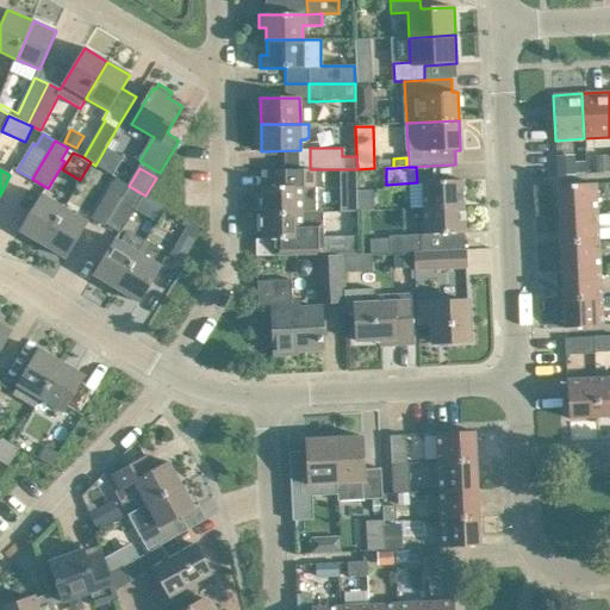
[(278,186),(261,187),(262,213),(300,212),(299,197),(313,197),(313,186),(321,186),(321,169),(310,169),(302,169),(278,170),(278,186)]
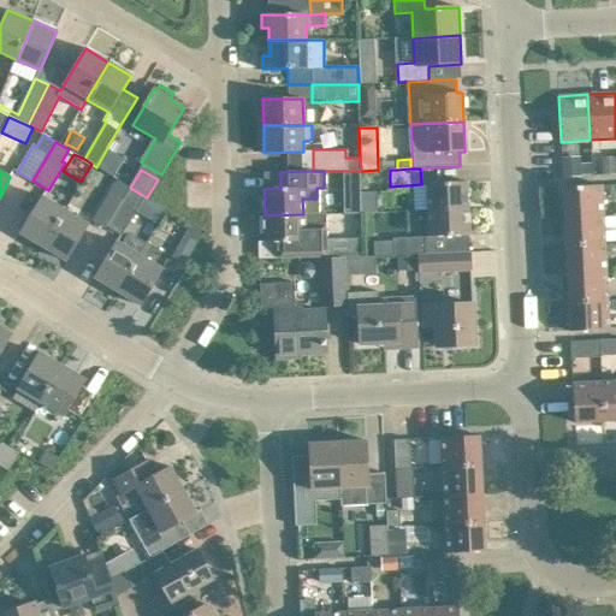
[(345,171),(344,171),(344,190),(361,190),(361,171),(345,171)]
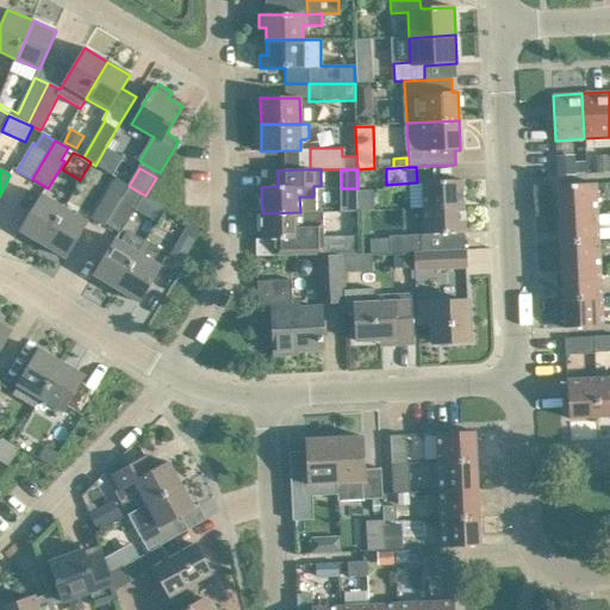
[(105,226),(122,198),(129,186),(117,178),(92,219),(105,226)]
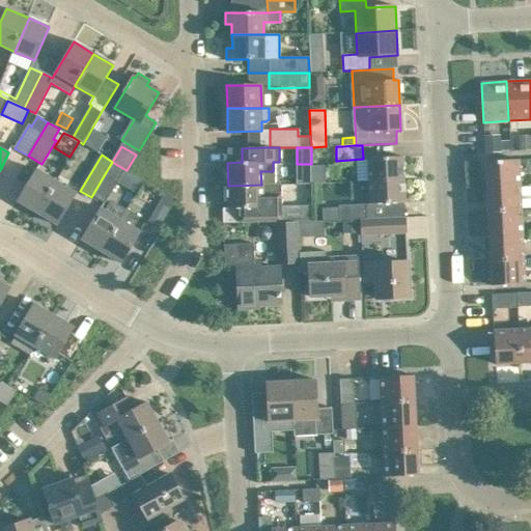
[(402,157),(367,159),(368,182),(403,179),(402,157)]
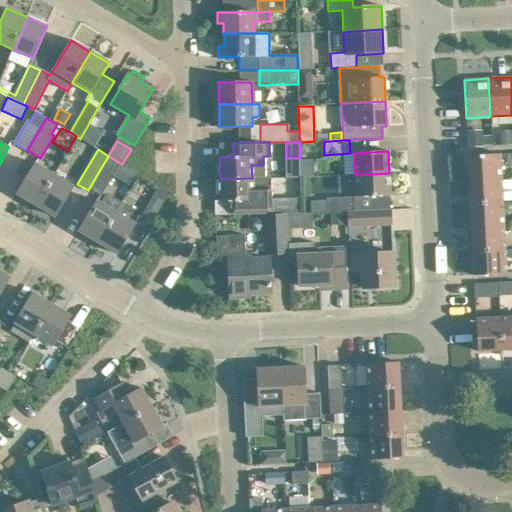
[(500,154),(468,156),(469,180),(501,178),(500,154)]
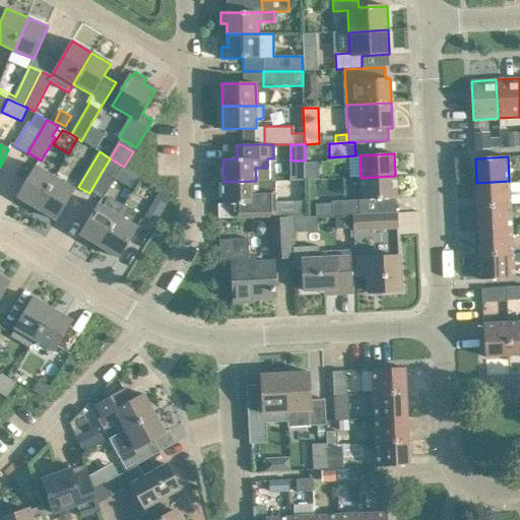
[(113,179),(121,165),(120,165),(110,158),(104,169),(89,192),(101,199),(113,179)]
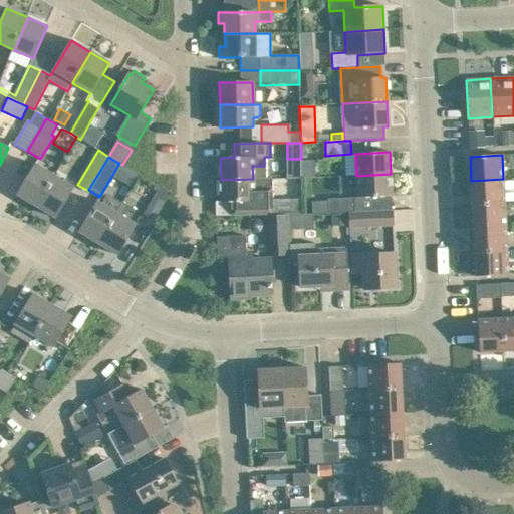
[(314,161),(300,161),(300,178),(314,178),(314,161)]
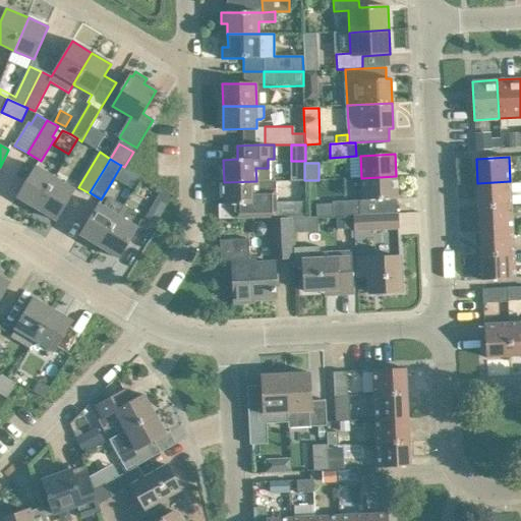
[(37,209),(56,177),(36,166),(17,197),(37,209)]
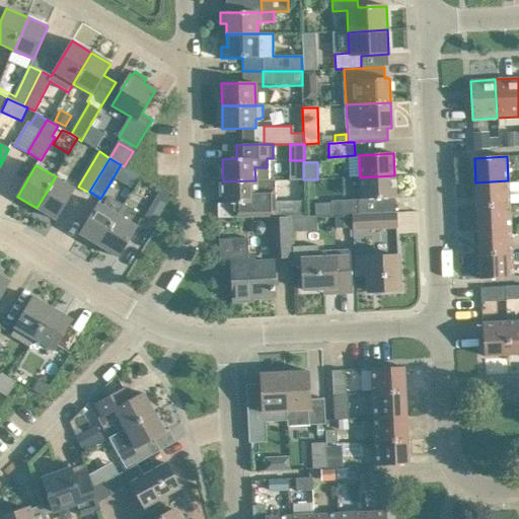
[(395,198),(394,175),(360,177),(361,200),(395,198)]
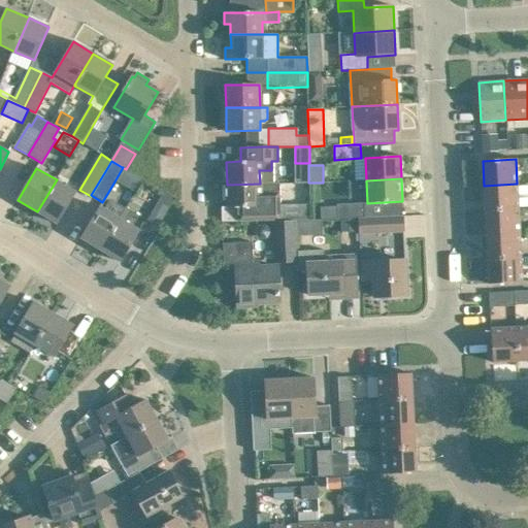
[(76,192),(57,179),(37,211),(57,224),(76,192)]
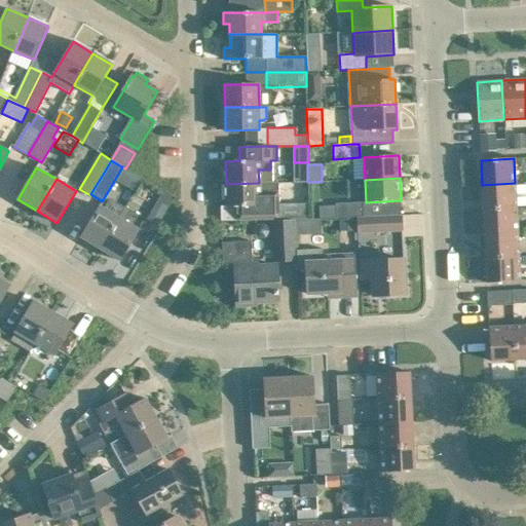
[(145,211),(158,189),(143,181),(130,201),(145,211)]
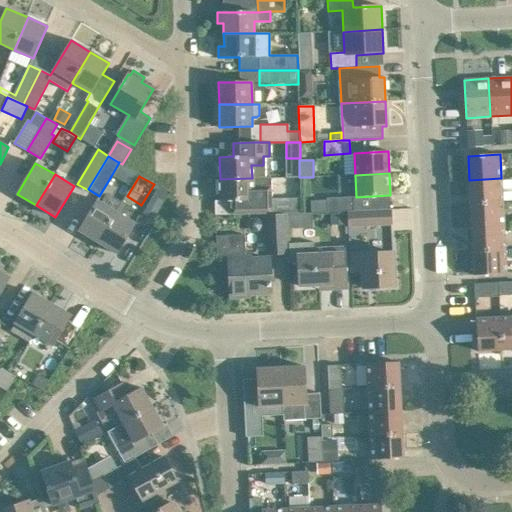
[(252,178),(220,179),(220,201),(235,201),(236,214),(272,214),(272,202),(271,178),(252,178)]
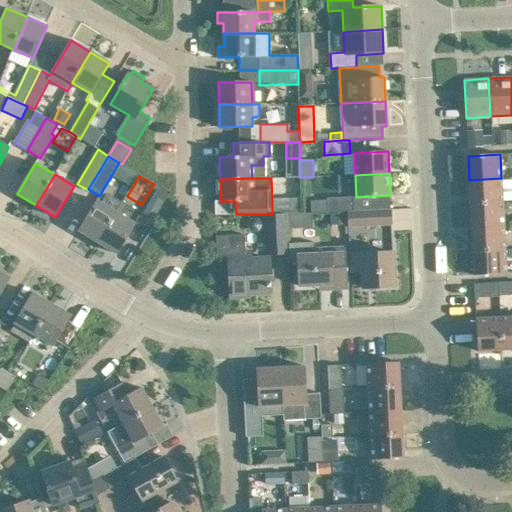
[(501,178),(469,180),(470,203),(502,202),(501,178)]
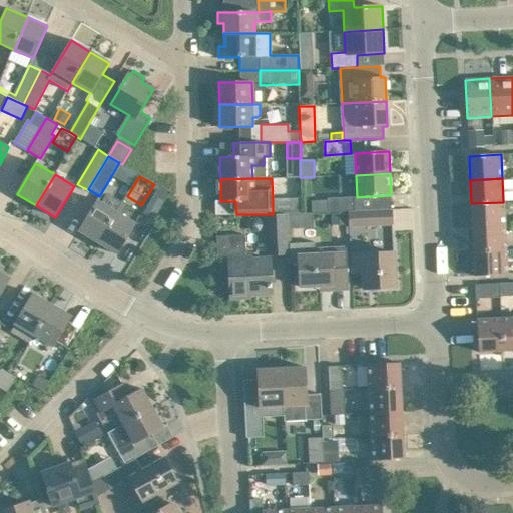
[(170,192),(159,186),(141,217),(151,223),(170,192)]
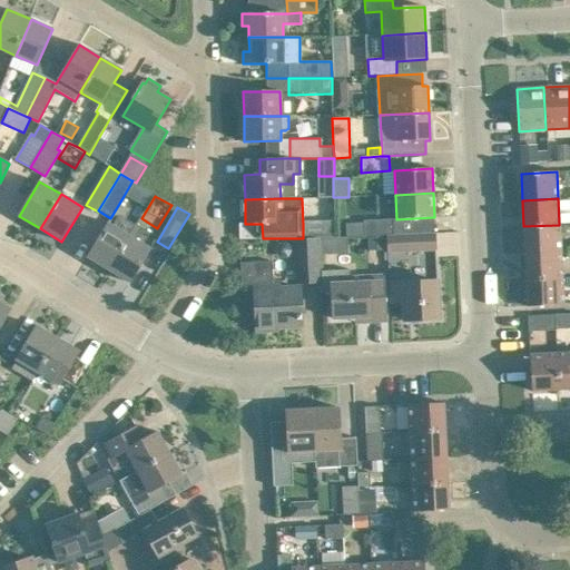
[(364,236),(393,235),(392,219),(363,220),(364,236)]
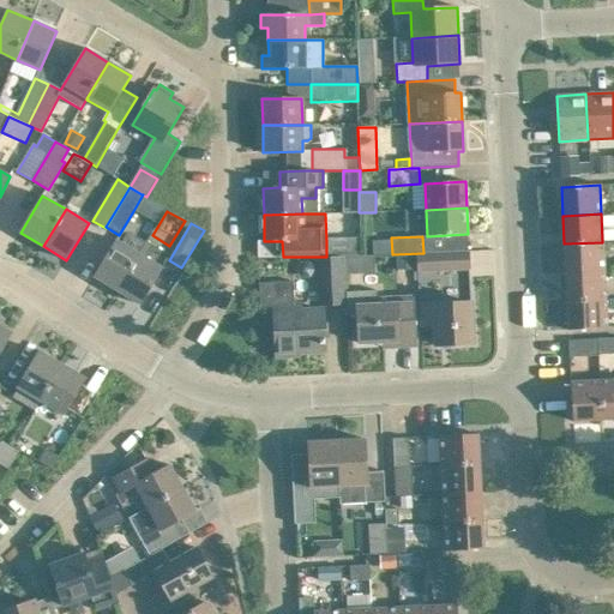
[(116,240),(95,277),(118,292),(139,254),(138,254),(116,240)]
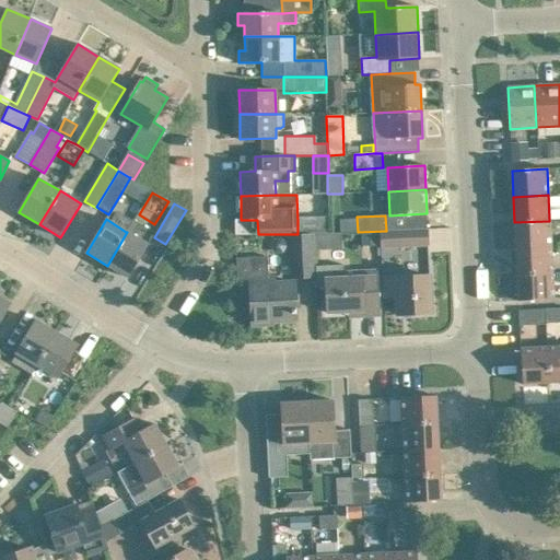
[(128,278),(148,245),(141,241),(148,229),(133,220),(126,232),(127,232),(107,266),(128,278)]
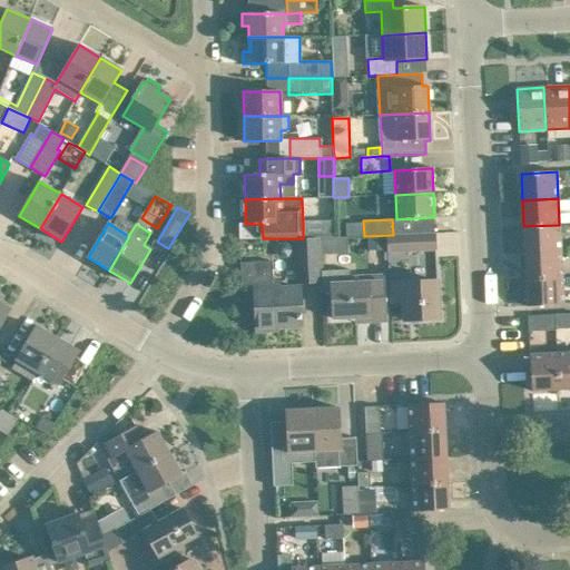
[(333,224),(303,225),(303,238),(303,239),(317,238),(320,238),(322,238),(334,237),(333,224)]
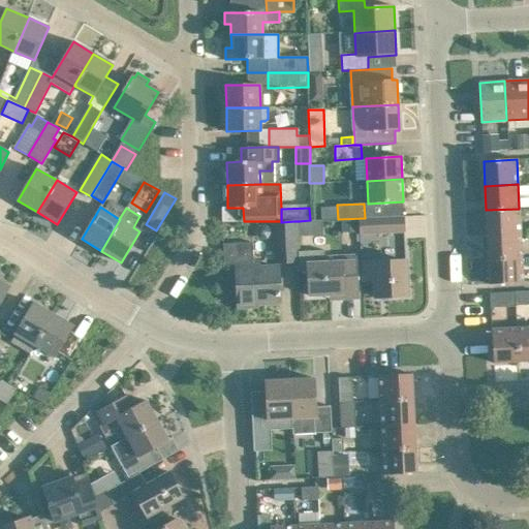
[(486,210),(487,235),(521,234),(519,209),(486,210)]
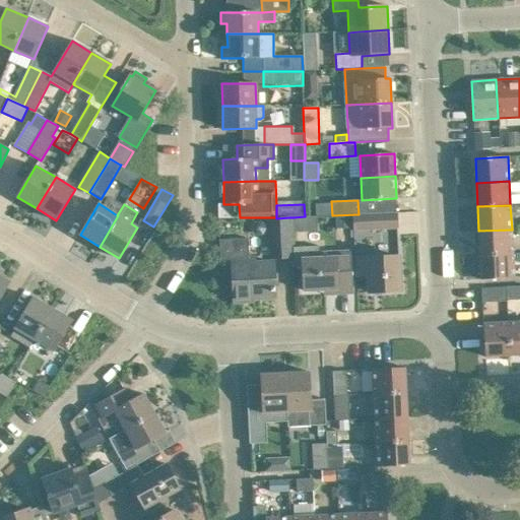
[(397,212),(377,213),(352,215),(353,231),(378,230),(398,229),(397,212)]
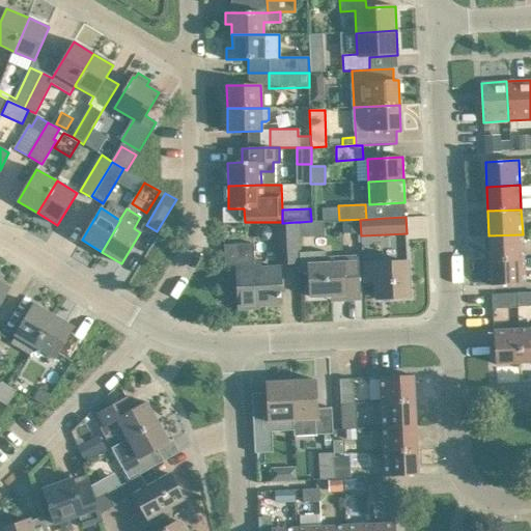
[(359,220),(341,221),(342,233),(360,232),(359,220)]
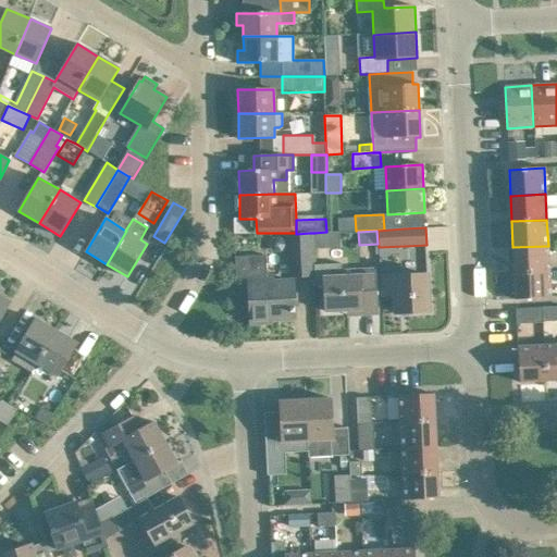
[(312,233),(310,233),(296,234),(289,234),(292,277),(312,276),(311,256),(313,256),(312,233)]
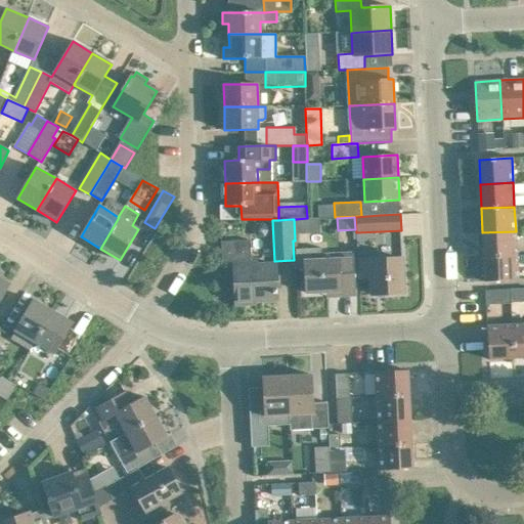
[(482,232),(483,257),(517,256),(516,231),(482,232)]
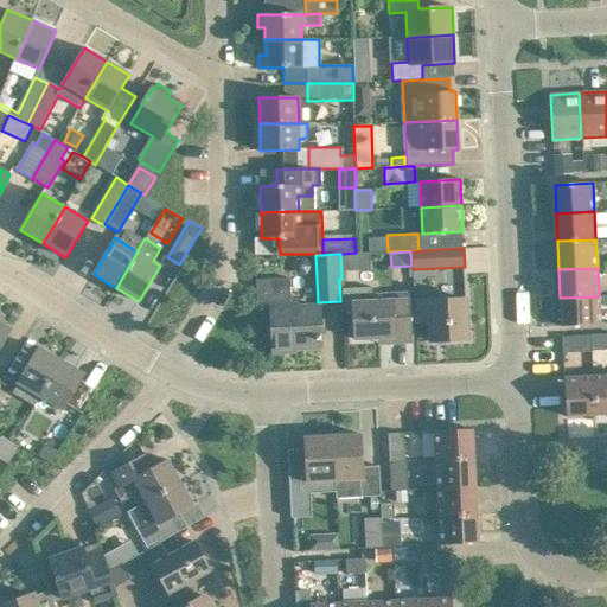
[(272,304),(274,350),(321,347),(320,324),(319,307),(295,307),(295,301),(291,302),(289,279),(256,280),(257,305),(272,304)]
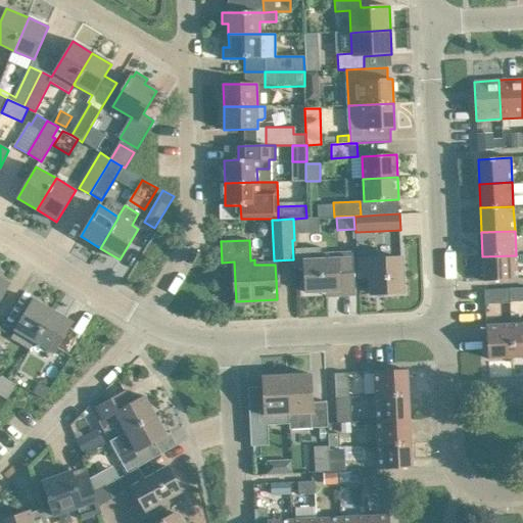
[(352,275),(351,252),(322,254),(322,247),(294,248),(296,270),(304,270),(305,292),(337,291),(337,296),(353,295),(352,275)]
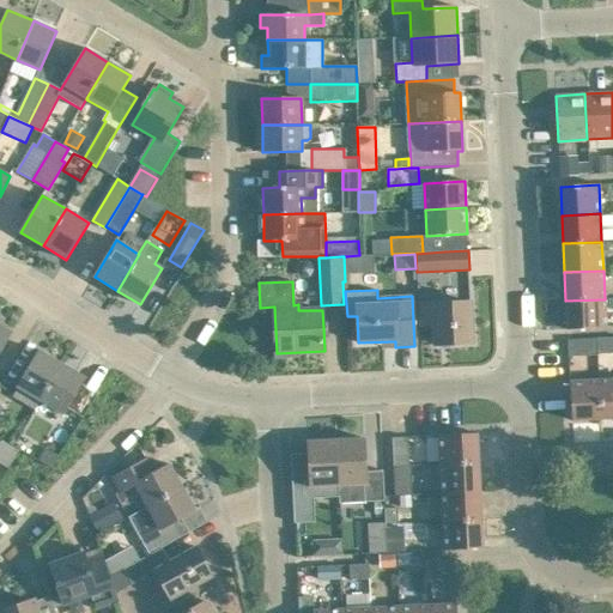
[(606,328),(605,299),(565,301),(568,329),(606,328)]
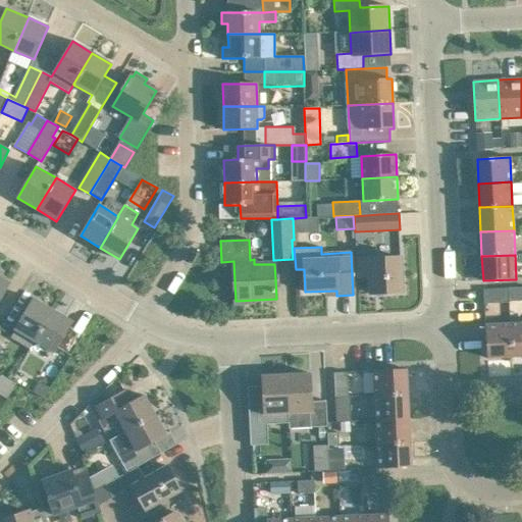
[(403,292),(401,257),(358,259),(359,277),(369,276),(370,294),(403,292)]
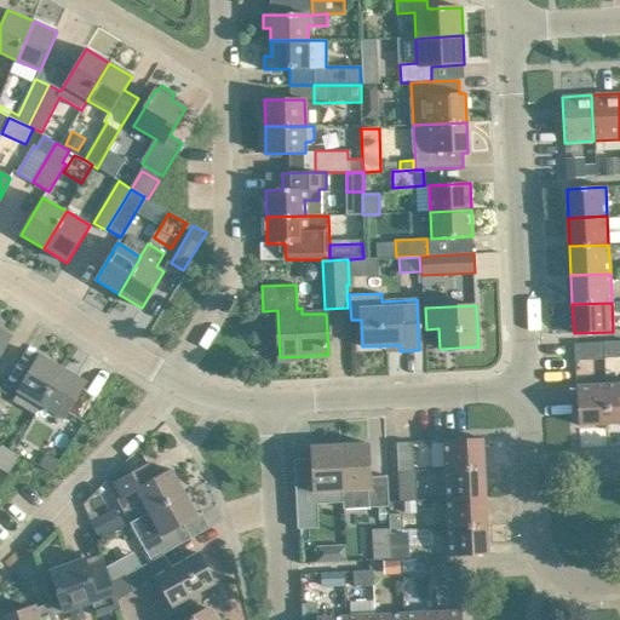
[(0,356),(12,336),(0,328),(0,356)]
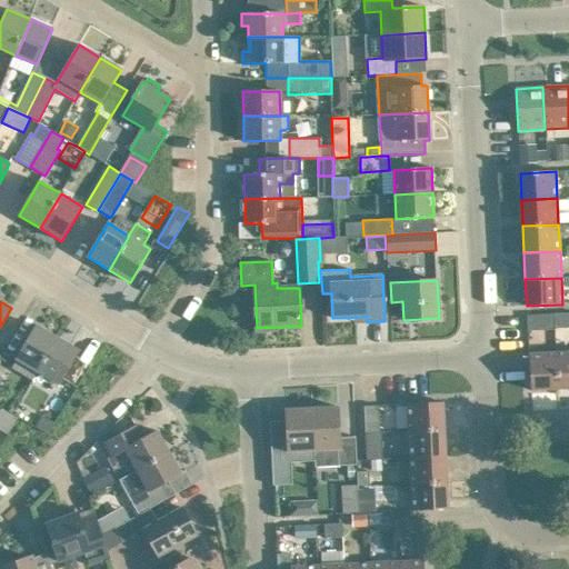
[(556,330),(555,315),(527,316),(528,331),(556,330)]
